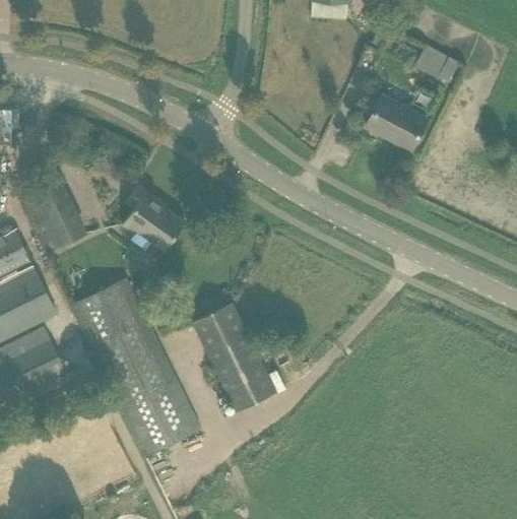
[(405,36),(395,54),(454,86),(465,65),(407,33),(405,36)]
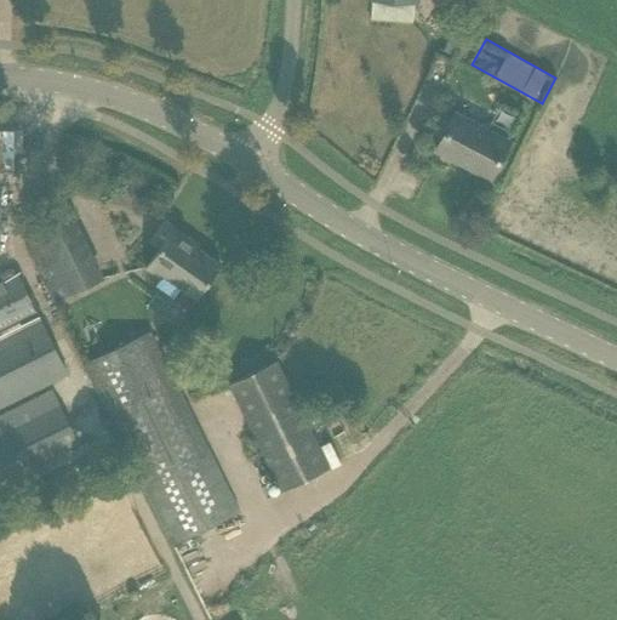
[(444,142),(439,152),(492,178),(510,144),(457,118),(453,124),(443,119),(434,136),(444,142)]
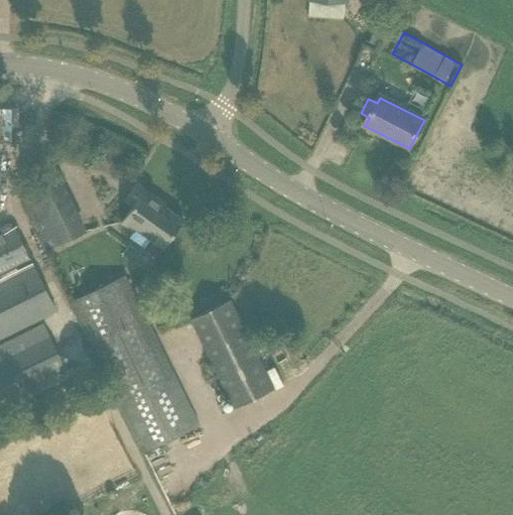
[(0,144),(14,145),(16,108),(15,108),(0,107),(0,144)]
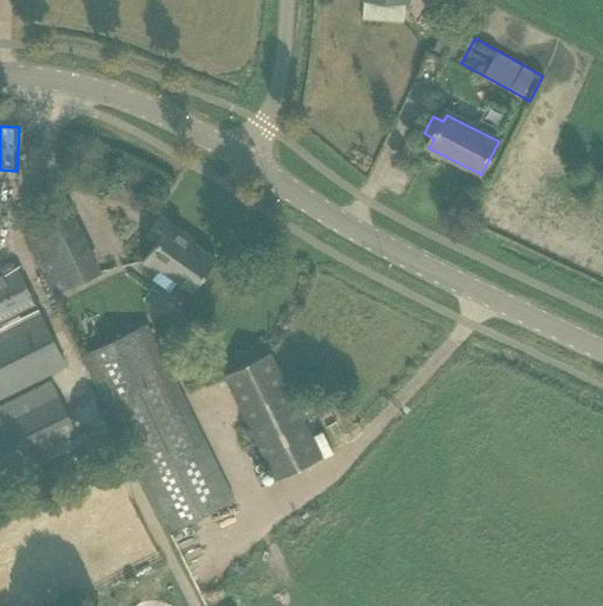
[(29,240),(57,297),(103,273),(75,216),(29,240)]
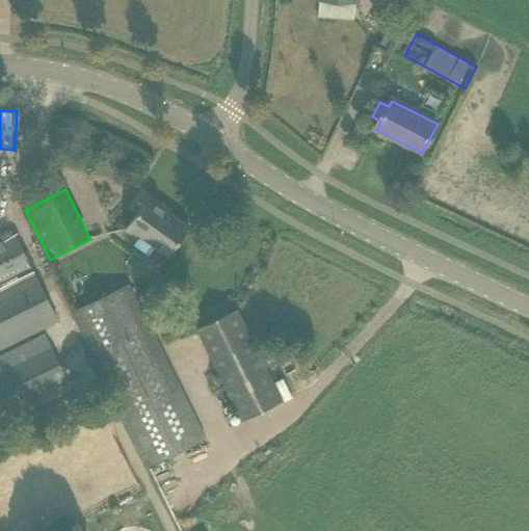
[(128,232),(140,240),(136,246),(151,257),(157,248),(170,258),(192,228),(163,207),(165,205),(143,189),(130,208),(139,215),(128,232)]
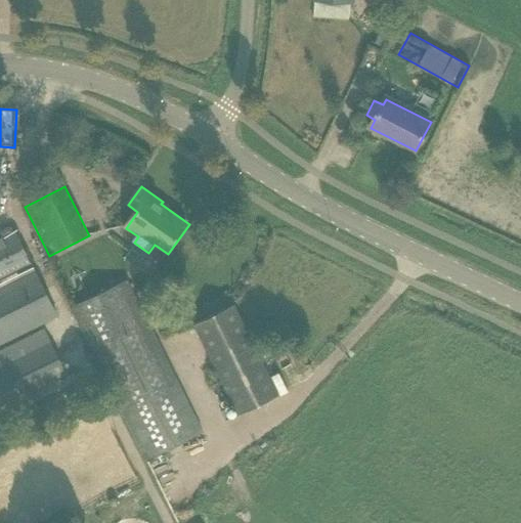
[(0,345),(57,316),(35,272),(32,264),(15,230),(0,237),(0,345)]
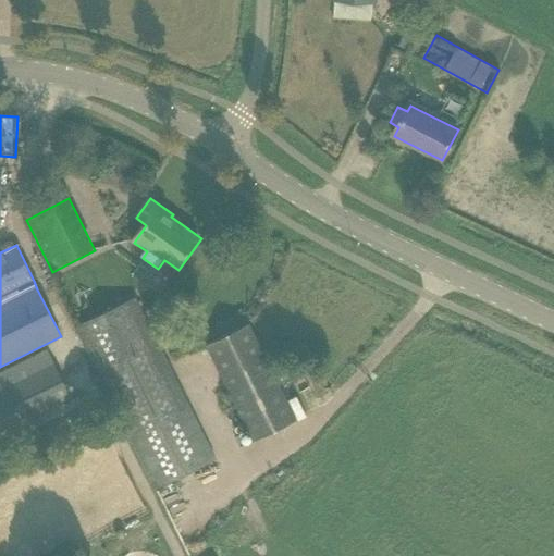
[(78,328),(160,490),(220,460),(137,297),(78,328)]
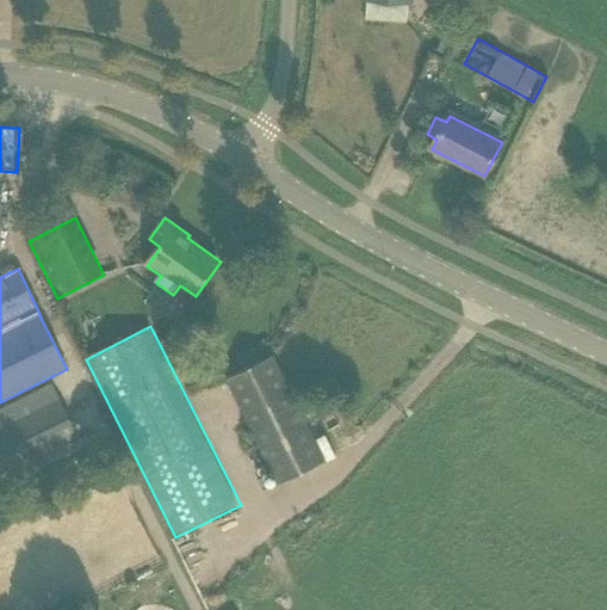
[(225,380),(277,487),(305,472),(327,461),(274,357),(225,380)]
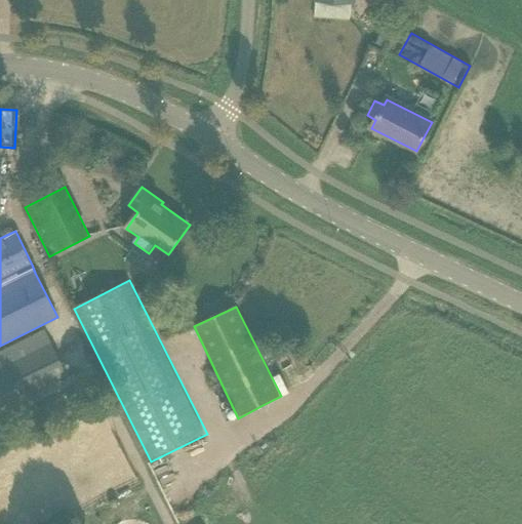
[(0,409),(69,376),(47,331),(0,353),(0,409)]
